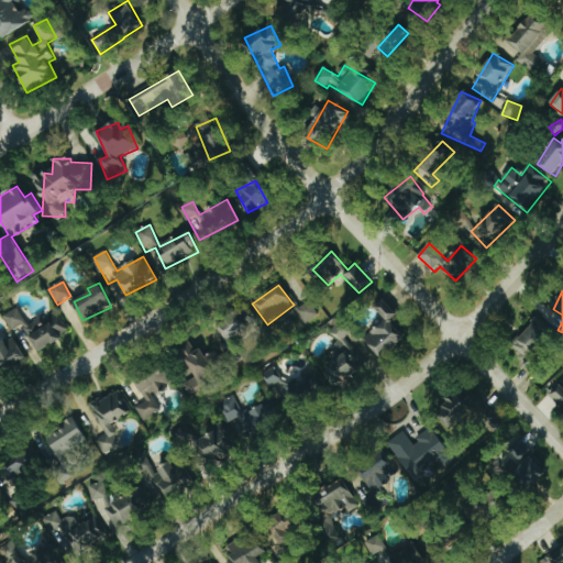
[(398,315),(384,299),(375,308),(385,320),(364,340),(382,360),(405,338),(390,322),(398,315)]
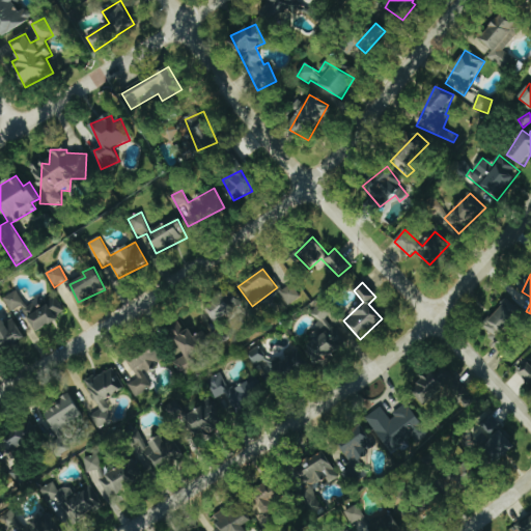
[(287,306),(301,299),(294,284),(279,292),(287,306)]
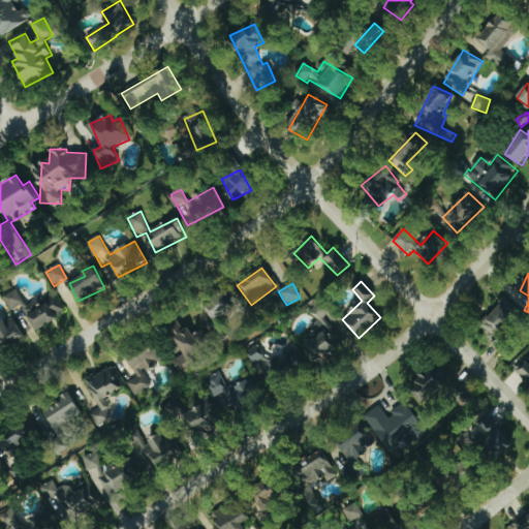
[(4,298),(10,311),(23,306),(35,331),(59,319),(57,314),(65,310),(57,293),(27,307),(19,290),(4,298)]
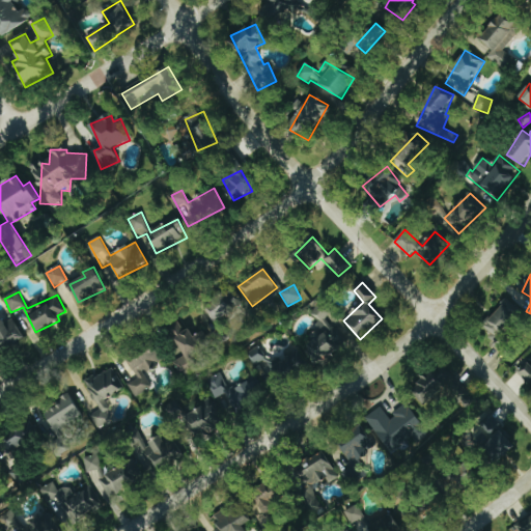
[(215,324),(235,313),(227,297),(205,307),(215,324)]
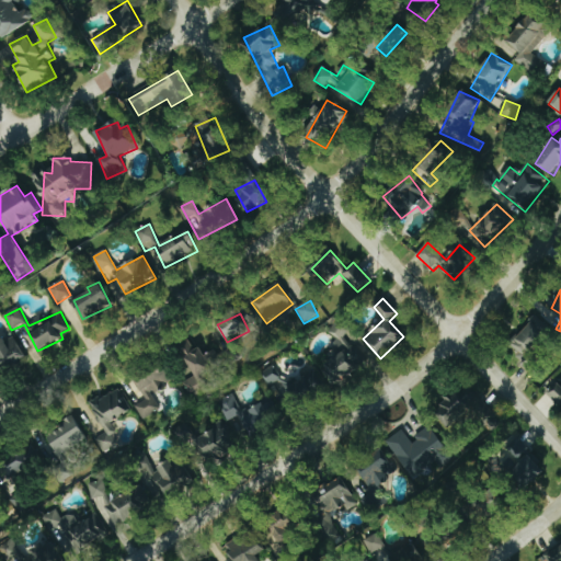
[(508,347),(526,363),(522,366),(530,374),(537,366),(528,358),(554,331),(538,316),(508,347)]
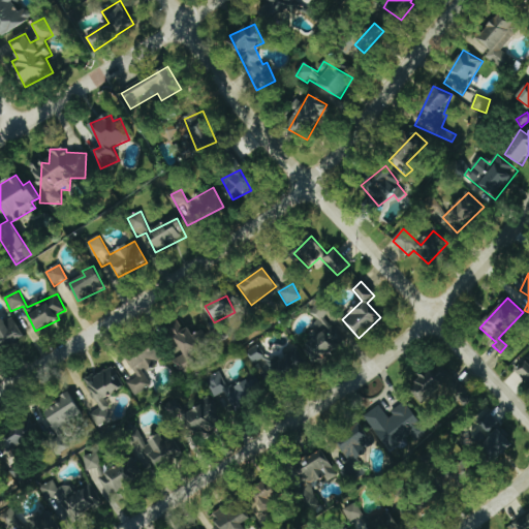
[(313,365),(349,341),(340,327),(334,331),(324,316),(329,313),(321,303),(309,312),(319,328),(309,335),(313,341),(303,348),(313,365)]
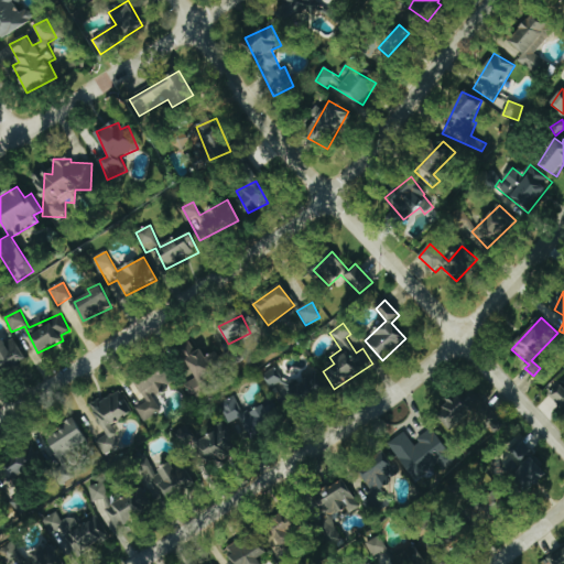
[(0,373),(25,361),(14,337),(0,344),(0,373)]
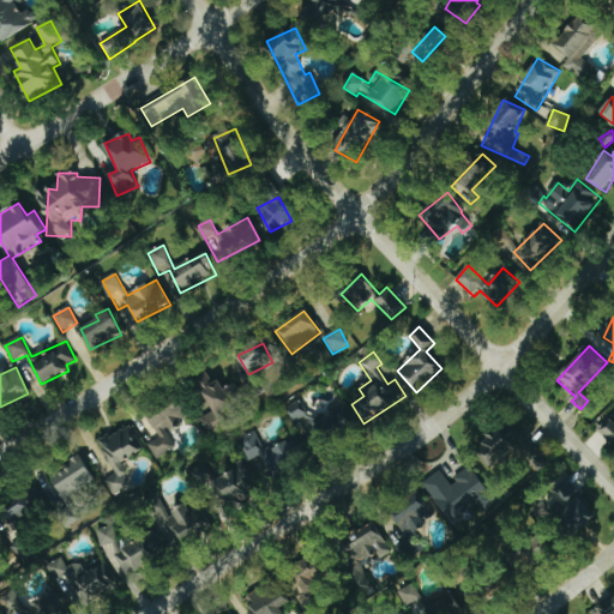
[(215,383),(214,384),(205,373),(194,380),(214,410),(200,420),(211,437),(239,419),(215,383)]
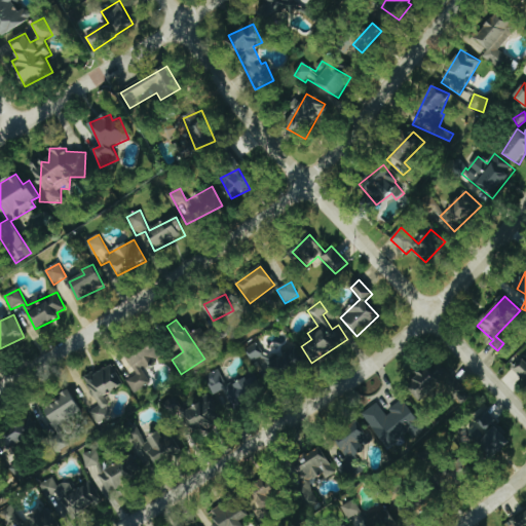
[(134,392),(151,384),(143,369),(162,358),(154,342),(126,357),(137,375),(127,380),(134,392)]
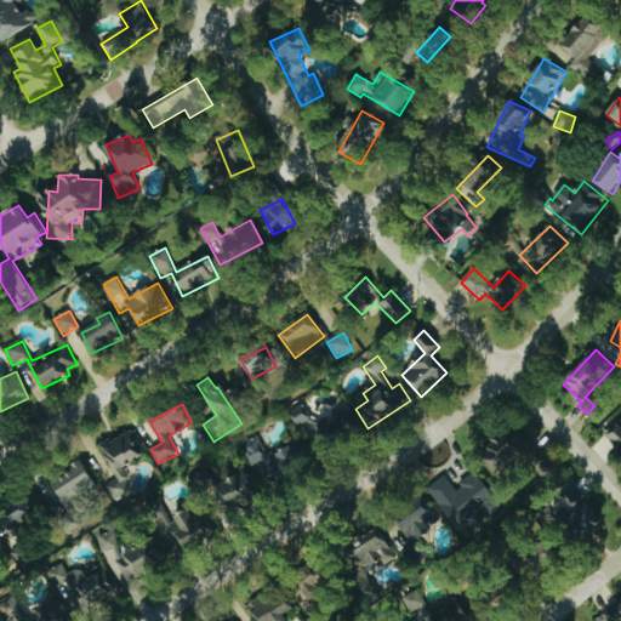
[(307,406),(294,410),(306,449),(347,436),(346,433),(363,428),(355,406),(312,421),(307,406)]
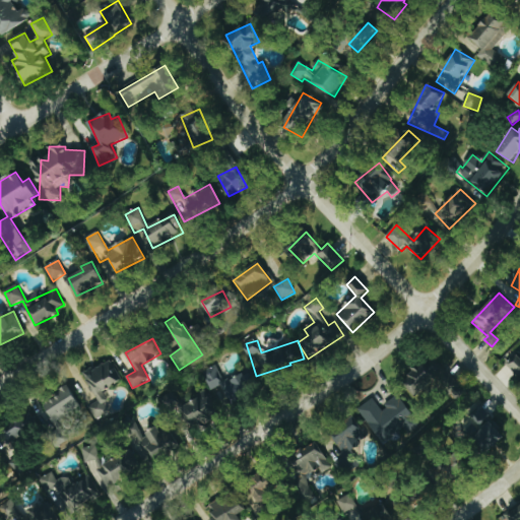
[(519,374),(519,356),(518,355),(509,365),(519,374)]
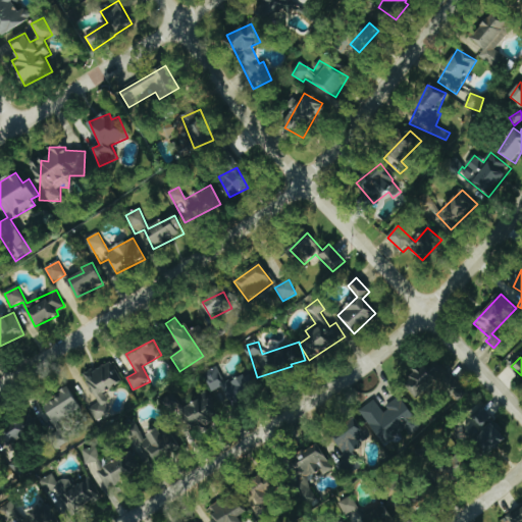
[(102,394),(122,384),(112,362),(85,375),(98,404),(90,408),(96,421),(111,414),(102,394)]
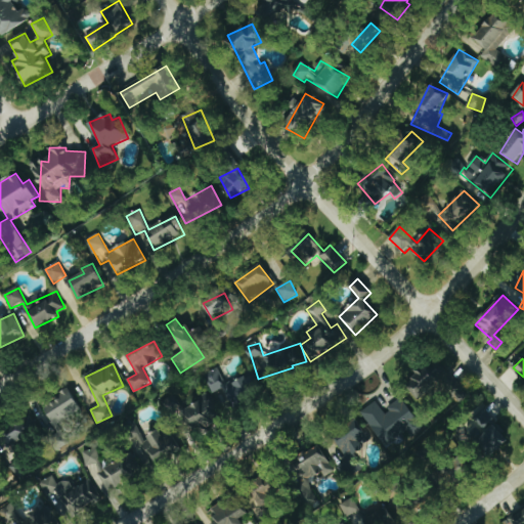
[(468,396),(445,369),(436,378),(427,366),(405,384),(422,402),(437,390),(452,409),(468,396)]
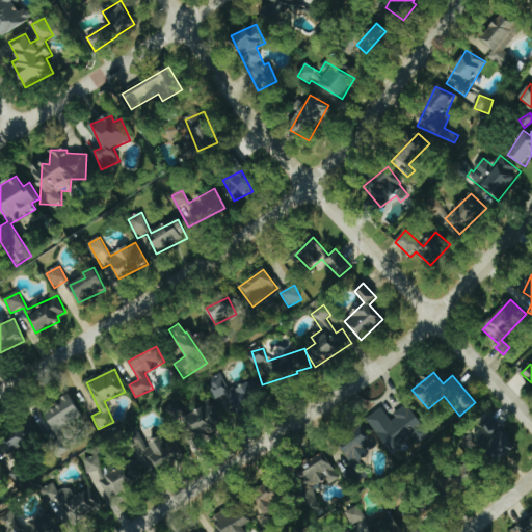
[(230,391),(222,374),(208,380),(223,415),(267,396),(260,378),(230,391)]
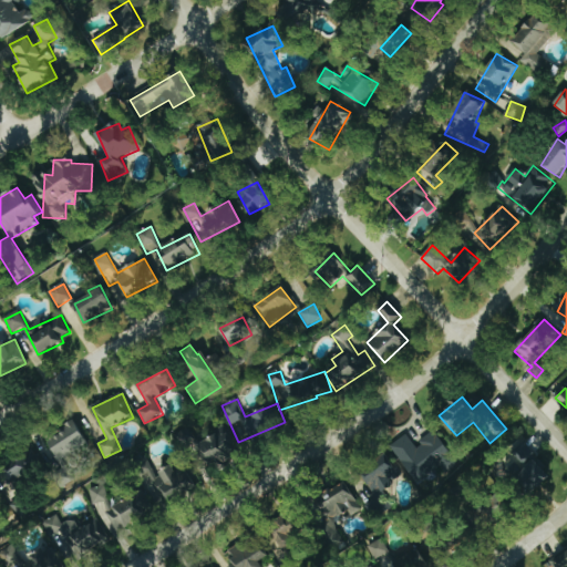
[(63,426),(66,432),(48,443),(60,462),(88,444),(73,420),(63,426)]
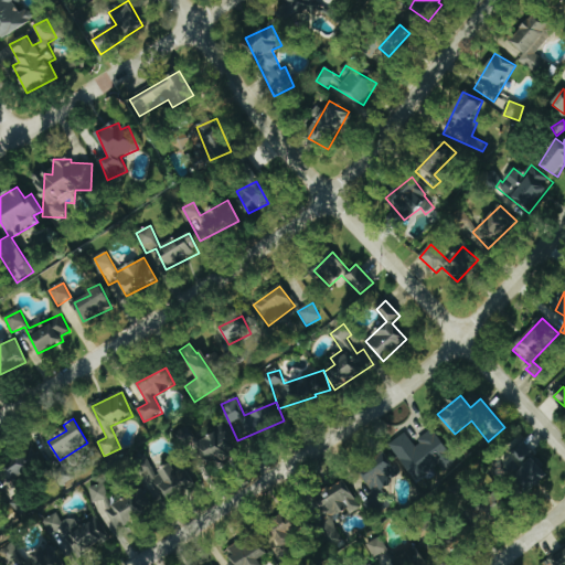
[(240,449),(221,426),(194,446),(213,470),(240,449)]
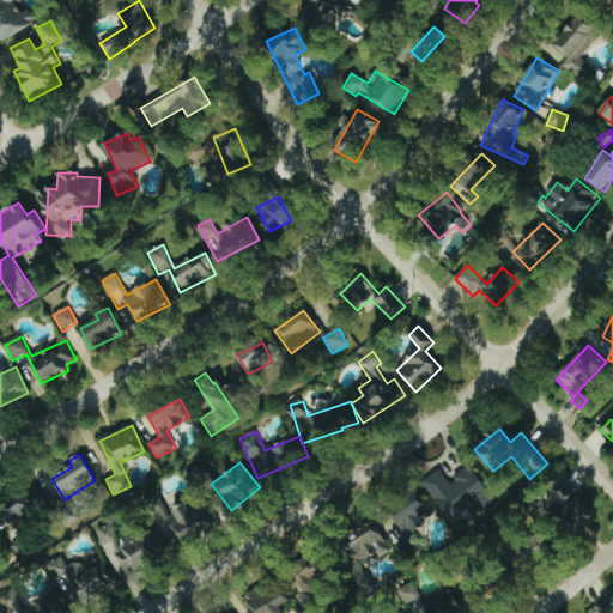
[(423,483),(453,527),(485,504),(489,509),(496,503),(472,467),(449,481),(441,469),(423,483)]
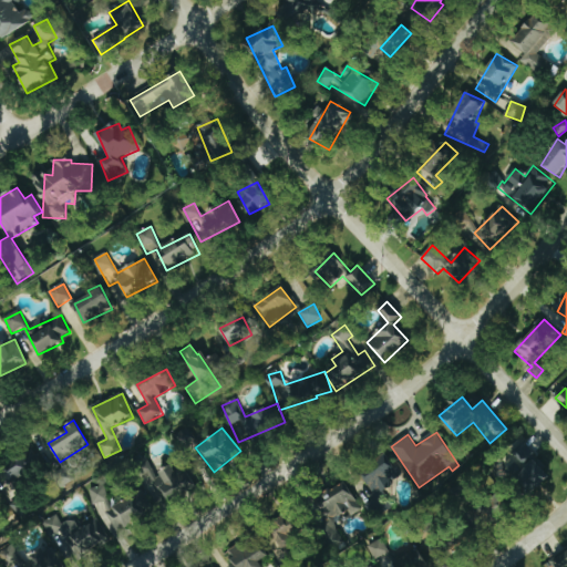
[(549,482),(526,443),(504,456),(527,495),(549,482)]
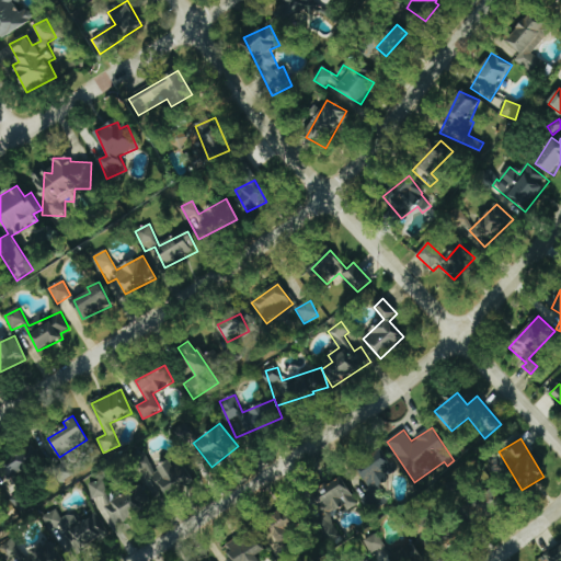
[(11,477),(45,461),(37,445),(3,460),(11,477)]
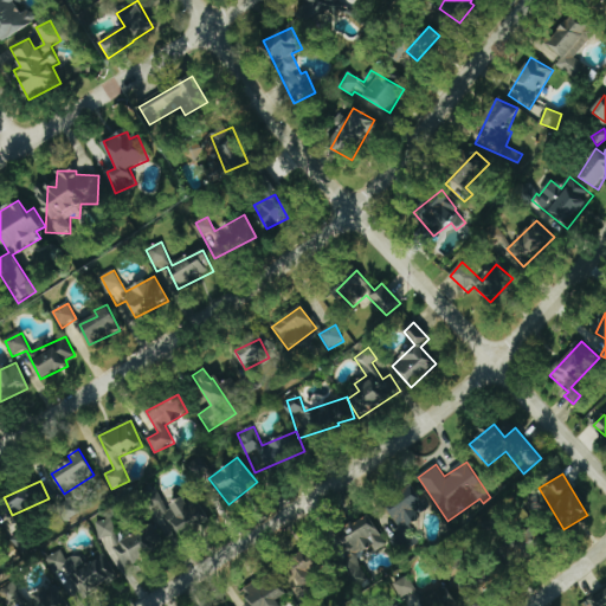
[(214,520),(207,503),(189,510),(185,500),(166,508),(158,487),(144,492),(165,541),(214,520)]
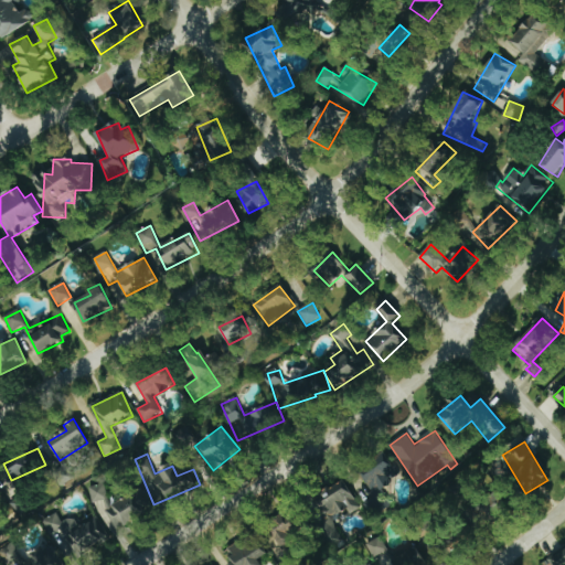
[(360,473),(375,494),(369,500),(376,510),(390,501),(381,488),(401,473),(387,454),(360,473)]
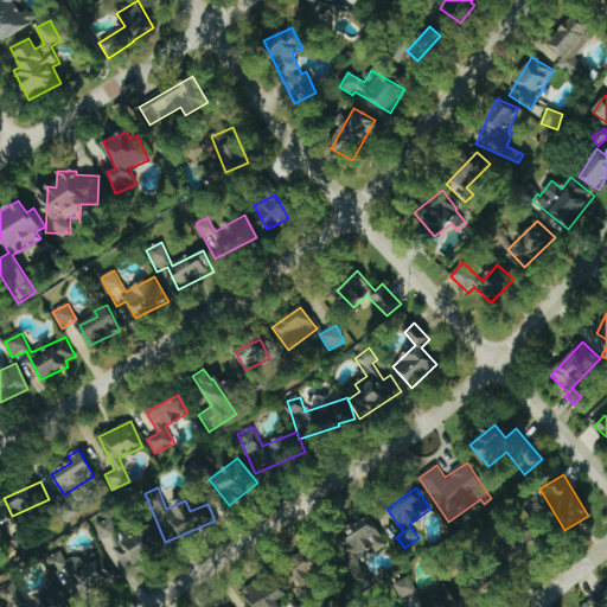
[(346,530),(351,538),(334,547),(357,592),(371,585),(357,557),(375,548),(377,553),(387,548),(370,517),(346,530)]
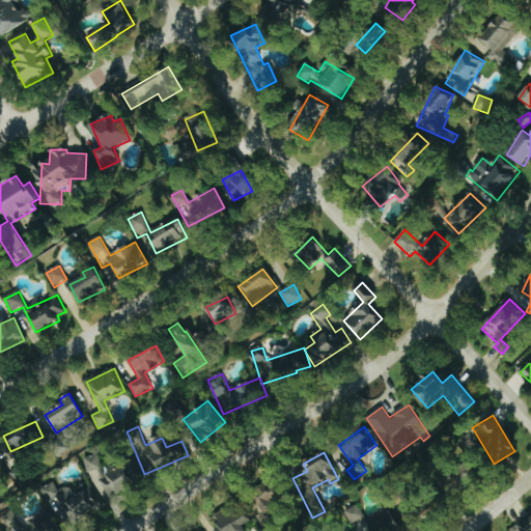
[(87,457),(99,499),(140,487),(136,474),(128,476),(124,467),(108,471),(106,464),(102,466),(99,454),(87,457)]
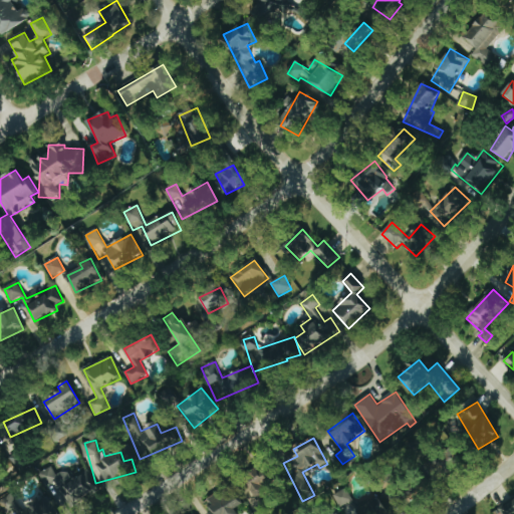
[(454,451),(447,453),(451,466),(459,463),(454,451)]
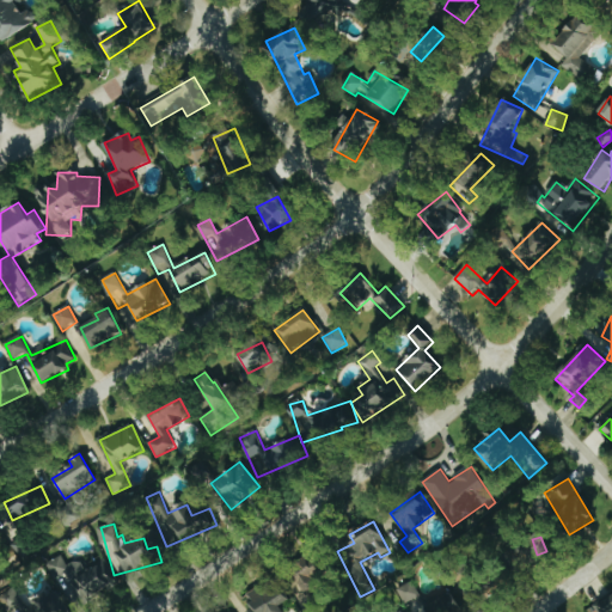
[(48,564),(57,585),(24,601),(18,589),(1,598),(8,611),(71,611),(71,610),(121,585),(108,558),(85,569),(81,560),(68,567),(62,556),(48,564)]
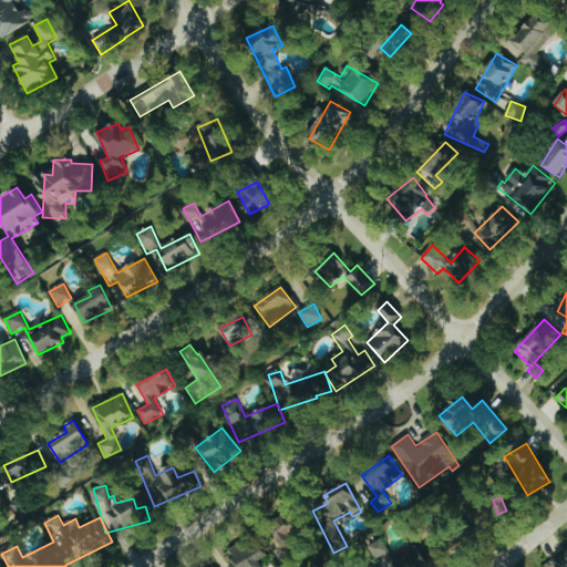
[(297,524),(288,527),(285,517),(268,523),(281,556),(292,553),(289,542),(301,537),(297,524)]
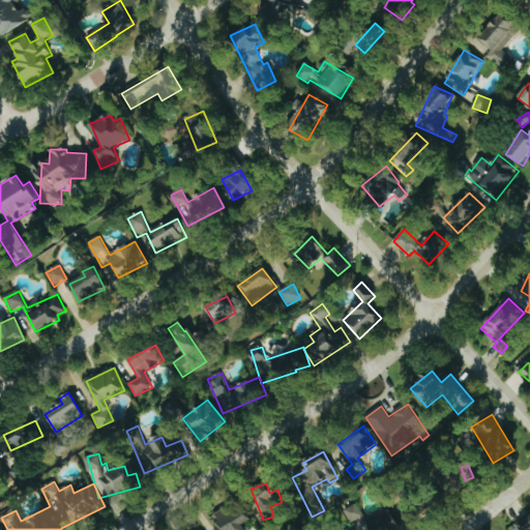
[(244,529),(242,526),(251,522),(239,502),(210,520),(215,529),(244,529)]
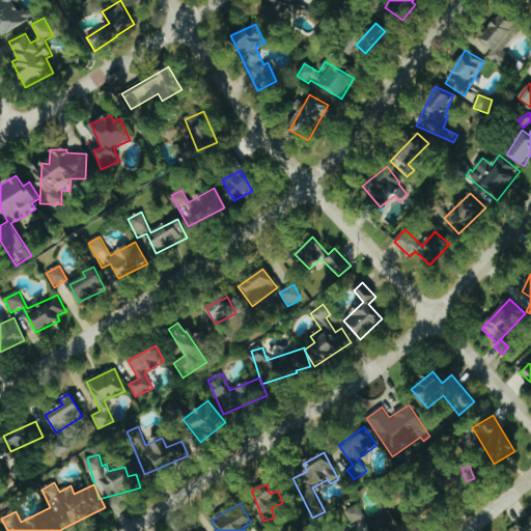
[(365,519),(358,505),(344,512),(352,526),(365,519)]
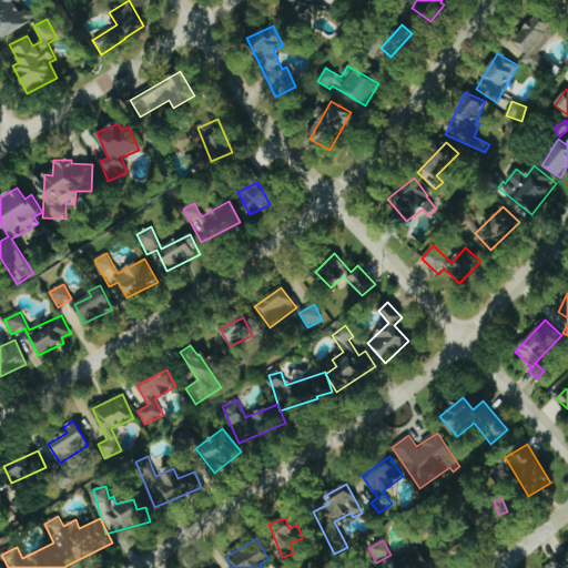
[(394,559),(396,567),(426,567),(422,550),(394,559)]
